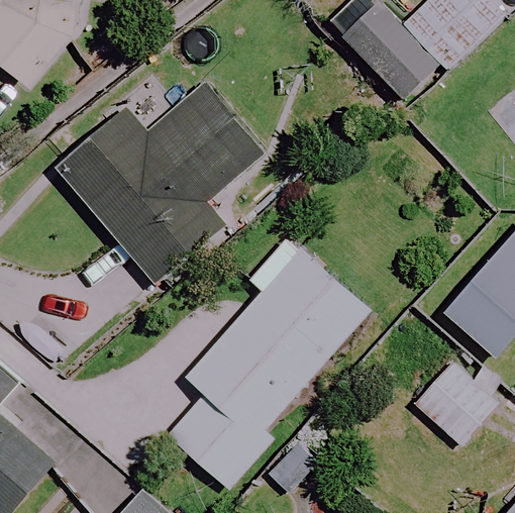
[(0,61),(28,82),(71,26),(75,0),(0,0),(0,61)]
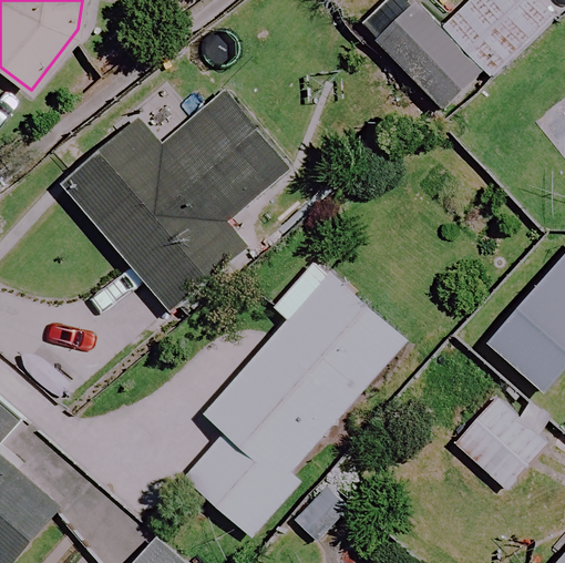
[(553,16),(537,0),(466,0),(440,28),(411,0),(382,0),(358,26),(442,109),(482,69),(491,78),(553,16)]
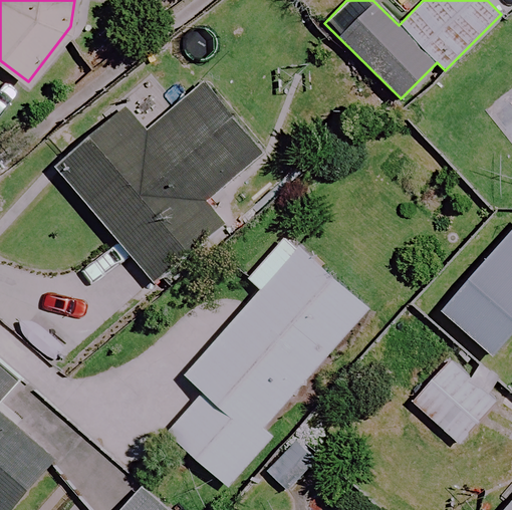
[(261,152),(204,84),(145,135),(124,110),(56,169),(153,283),(224,223),(204,200),(261,152)]
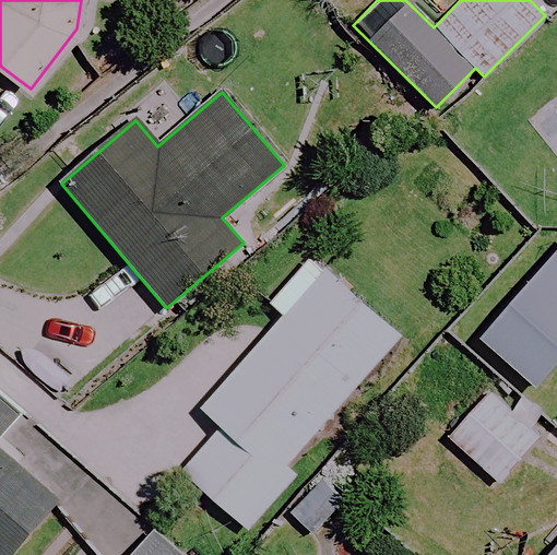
[(556,92),(523,121),(556,162),(556,92)]
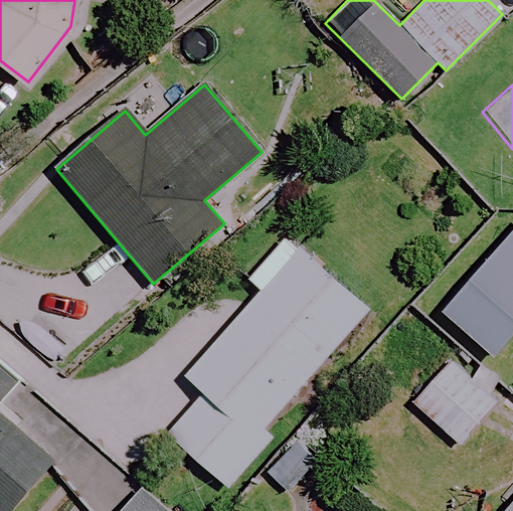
[(512,332),(512,230),(442,313),(492,357),(512,332)]
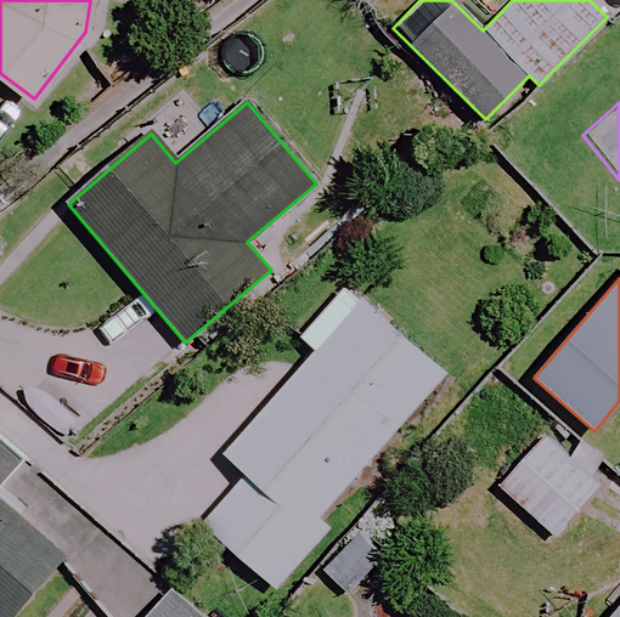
[(444,373),(343,284),(297,337),(314,351),(223,454),(244,473),(201,522),(274,587),(326,527),(316,518),(444,373)]
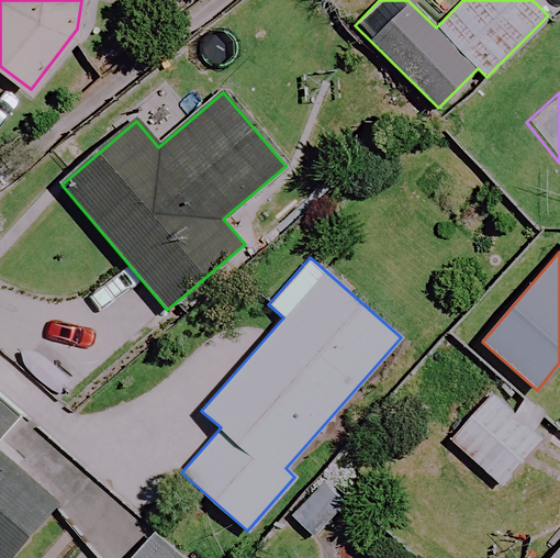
[(541,439),(489,392),(448,438),(501,484),(541,439)]
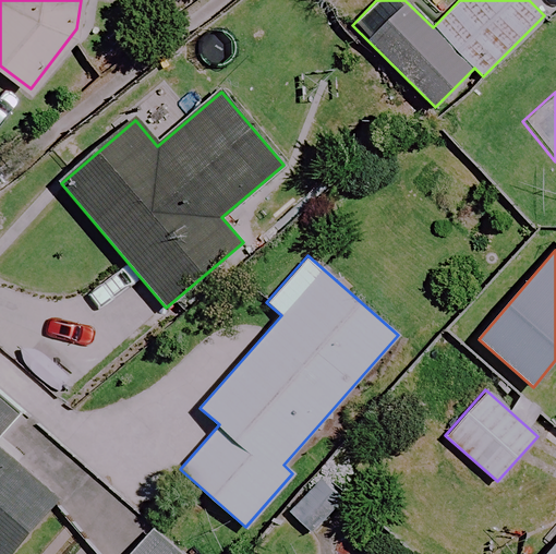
[(0,438),(16,420),(0,406),(0,553),(8,553),(56,501),(0,452),(0,438)]
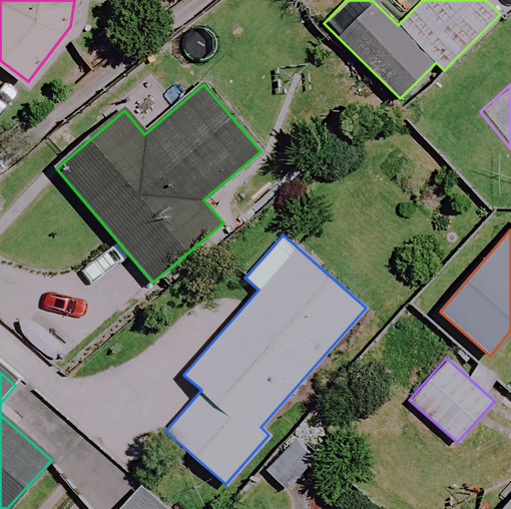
[(313,459),(293,440),(265,468),(284,488),(313,459)]
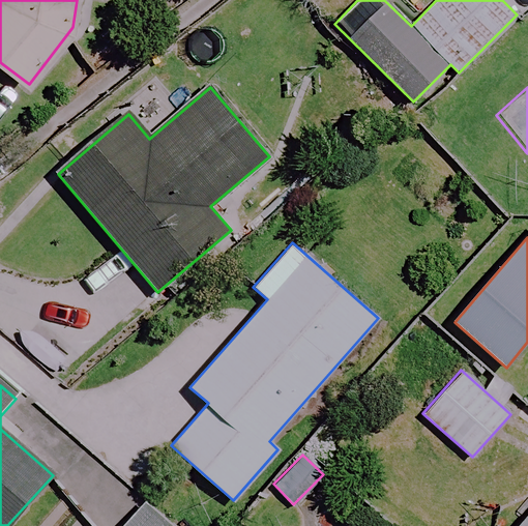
[(172,525),(145,502),(123,525),(172,525)]
